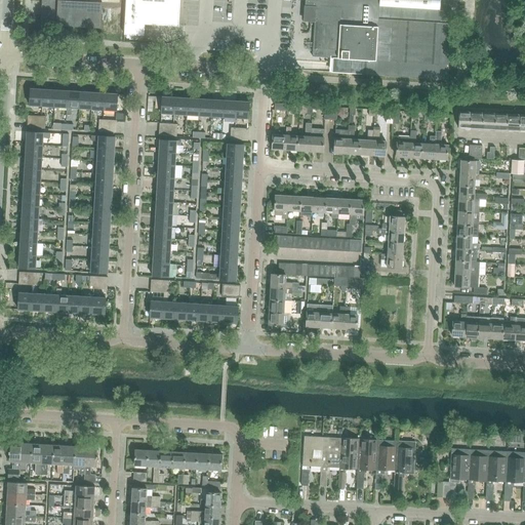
[(84,0),(41,0),(41,8),(41,27),(56,28),(57,26),(101,29),(103,3),(85,2),(84,0)]
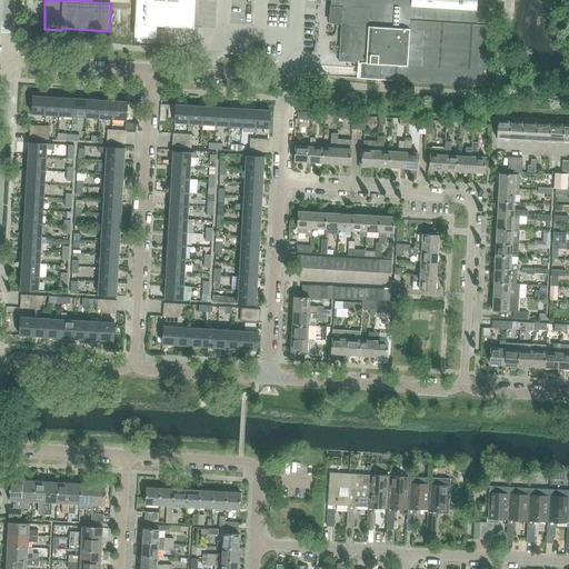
[(137,0),(135,37),(150,38),(150,26),(193,28),(195,0),(137,0)]
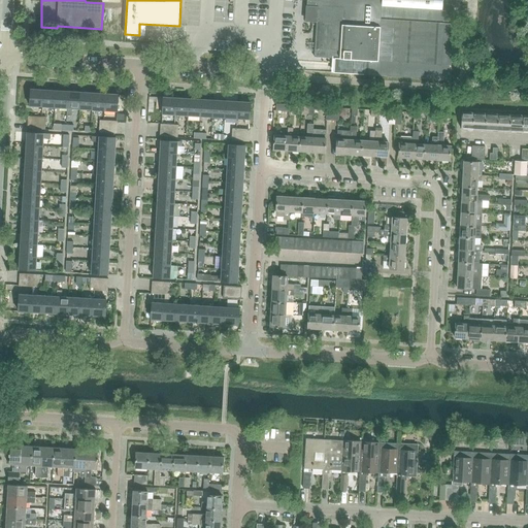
[(306,5),(306,6),(306,12),(306,21),(317,22),(315,57),(335,58),(334,62),(334,72),(364,74),(450,80),(453,34),(454,24),(455,10),(442,10),(442,0),(306,0),(306,5)]
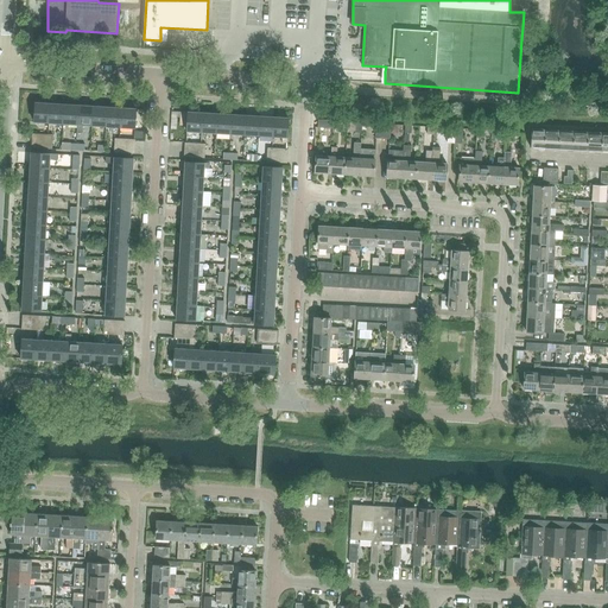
[(36,102),(33,122),(49,122),(50,103),(36,102)]
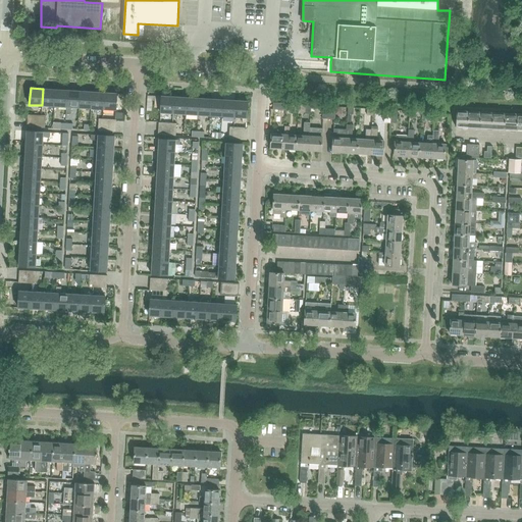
[(43,89),(42,105),(54,106),(55,90),(43,89)]
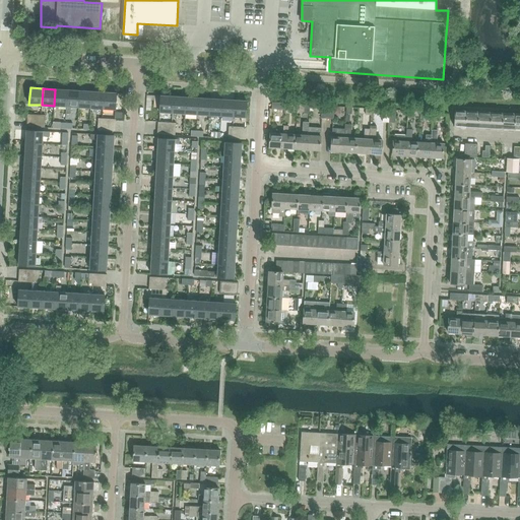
[(67,90),(55,89),(54,106),(66,107),(67,90)]
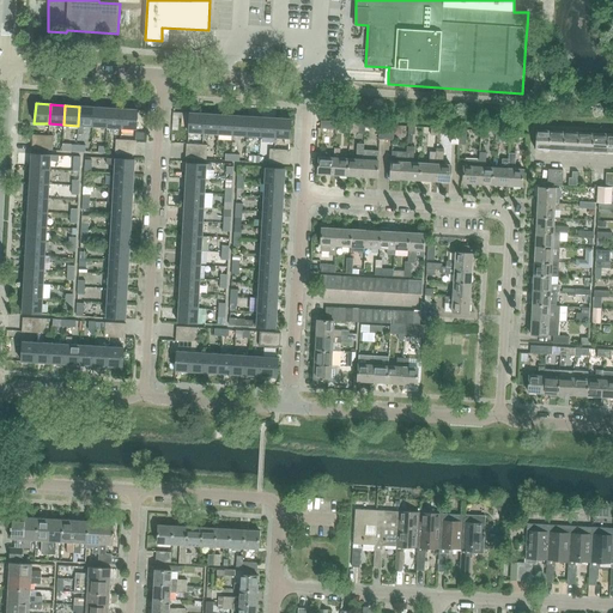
[(79,107),(78,126),(77,133),(83,134),(84,126),(92,127),(93,107),(79,107)]
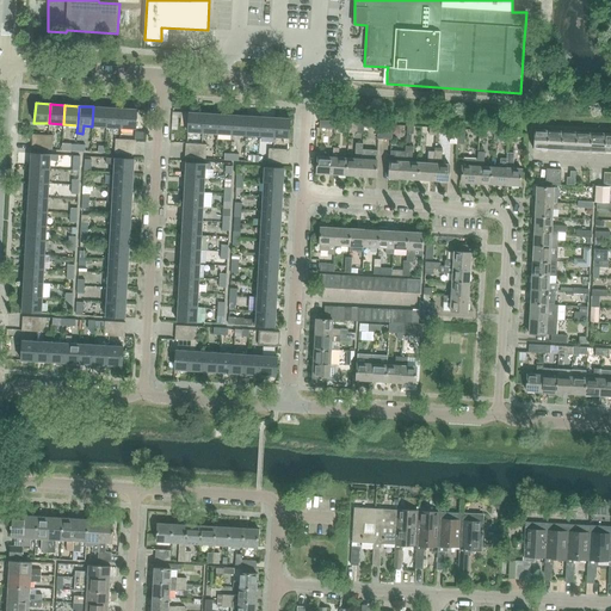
[(107,107),(93,106),(92,127),(106,127),(107,107)]
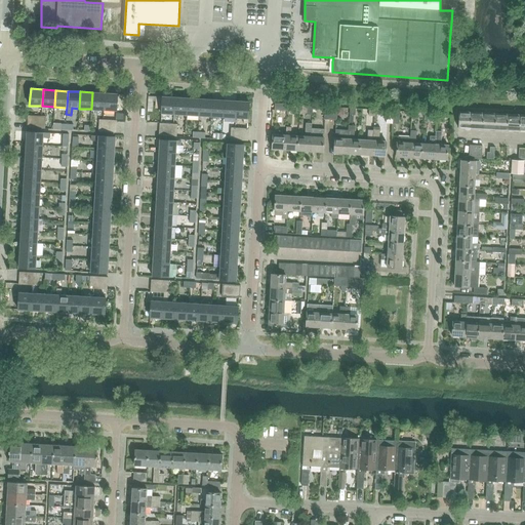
[(105,93),(92,92),(91,109),(104,110),(105,93)]
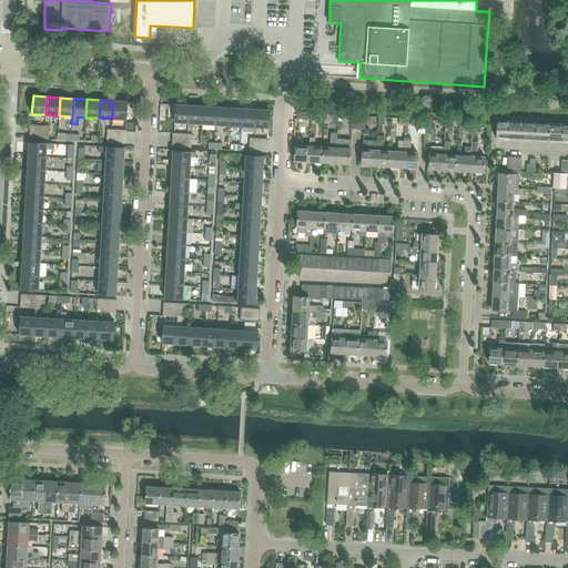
[(112,119),(111,123),(118,123),(118,120),(125,120),(127,102),(113,101),(112,119)]
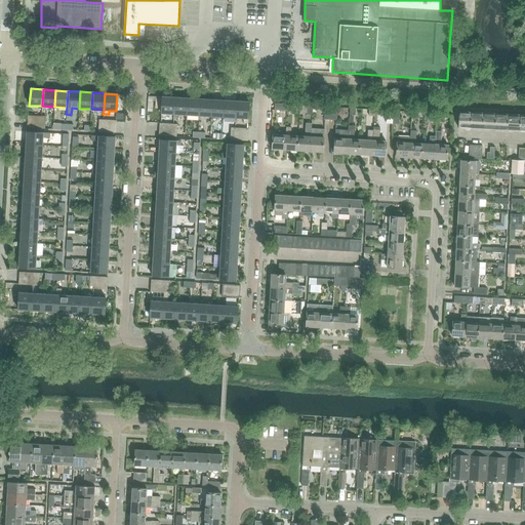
[(161,114),(173,114),(174,97),(162,96),(161,114)]
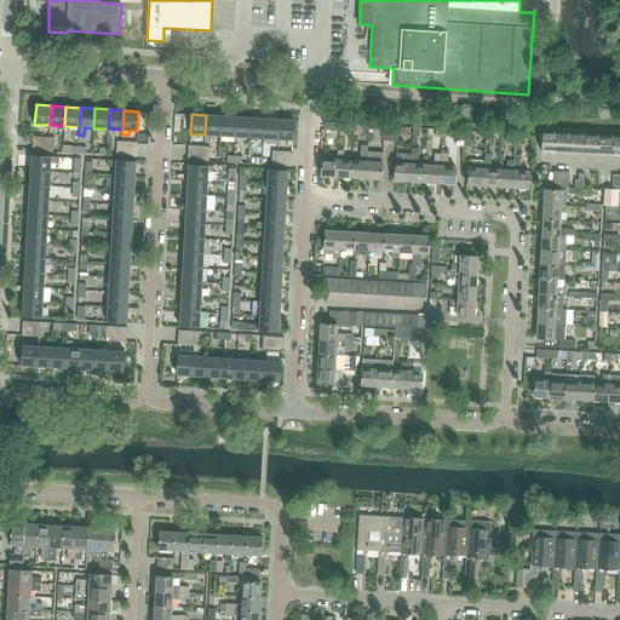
[(205,135),(219,136),(220,116),(206,115),(205,135)]
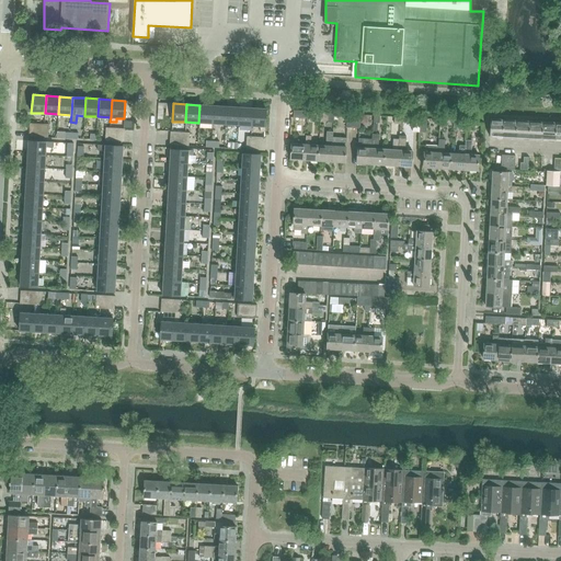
[(198,123),(212,124),(213,106),(199,105),(198,123)]
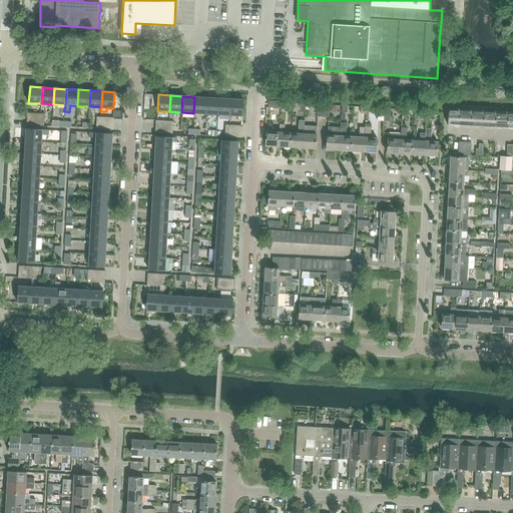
[(193,113),(205,114),(206,98),(194,97),(193,113)]
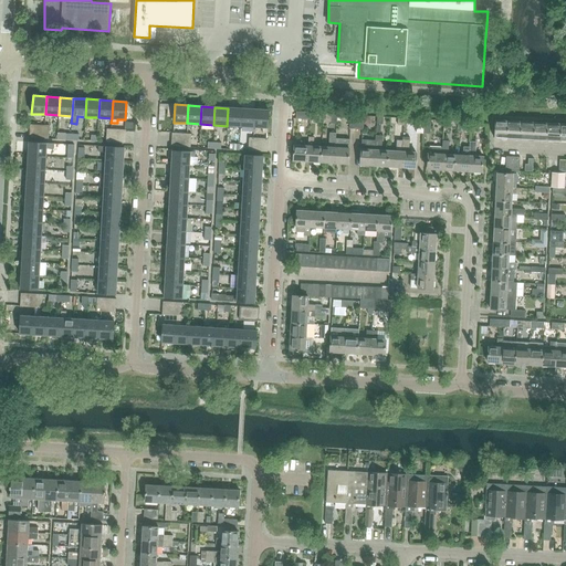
[(227,126),(240,126),(241,108),(228,108),(227,126)]
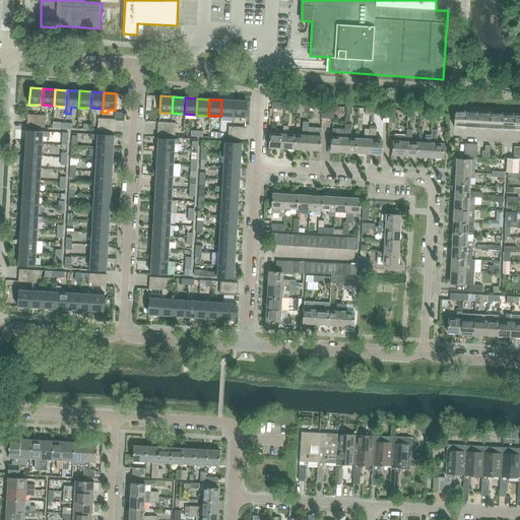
[(220,116),(233,117),(234,101),(221,100),(220,116)]
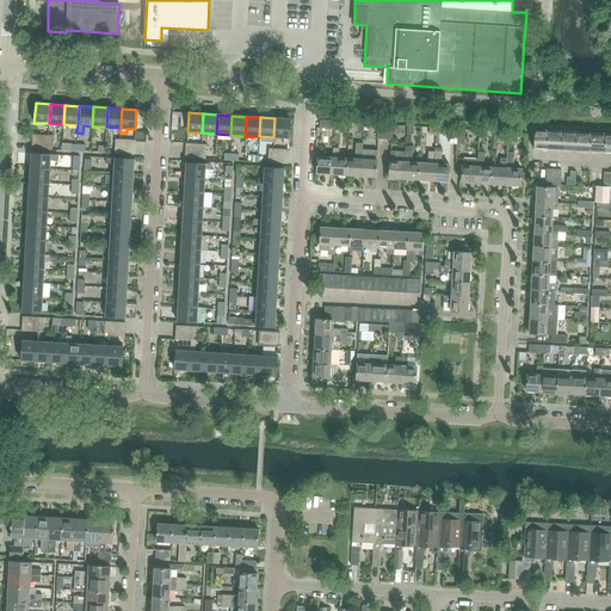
[(275,118),(273,137),(284,139),(284,143),(288,143),(289,139),(290,119),(275,118)]
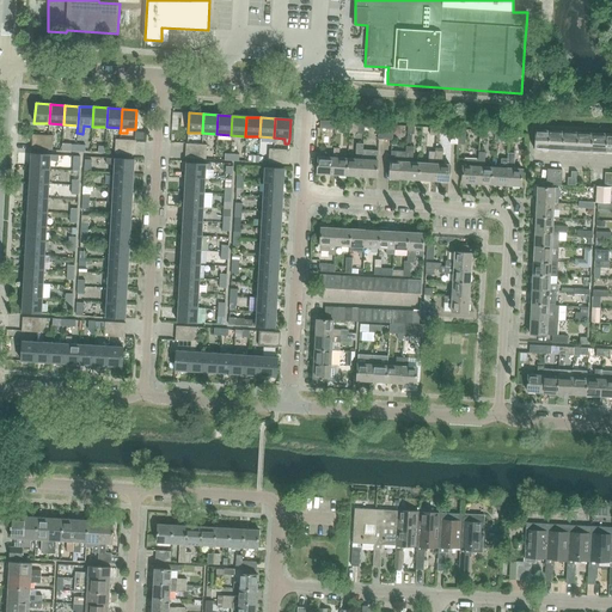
[(534,148),(549,150),(550,130),(536,129),(534,148)]
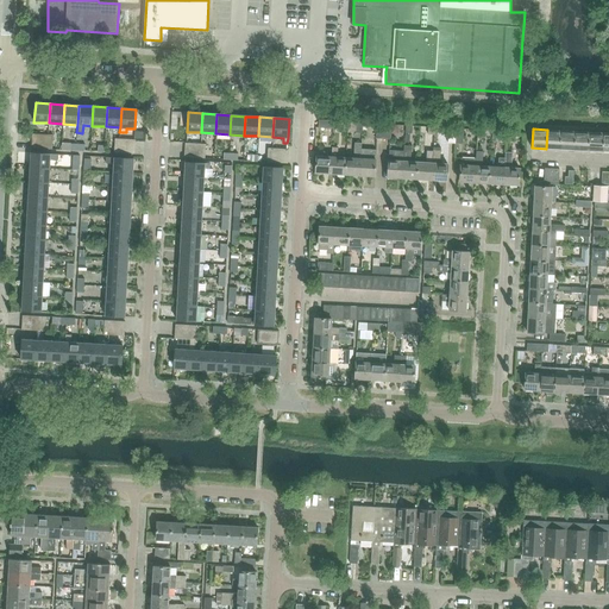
[(546,149),(560,150),(562,130),(547,130),(546,149)]
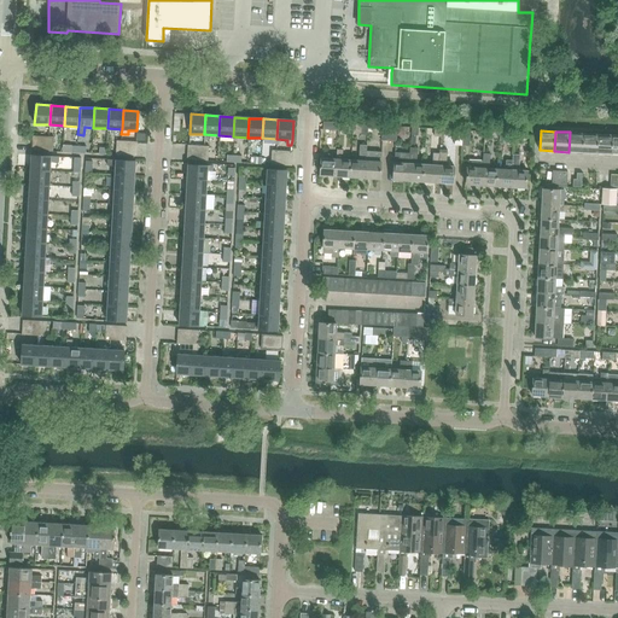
[(569,152),(583,152),(584,133),(570,132),(569,152)]
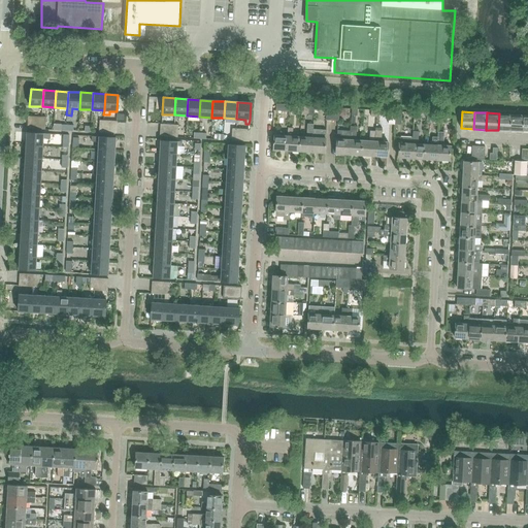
[(498,130),(510,131),(512,114),(499,113),(498,130)]
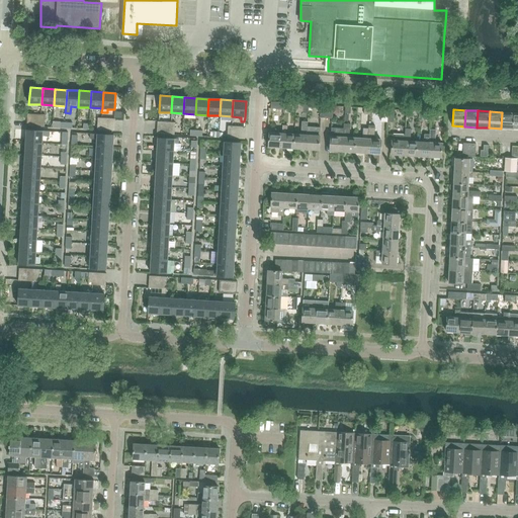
[(501,128),(513,130),(514,112),(502,112),(501,128)]
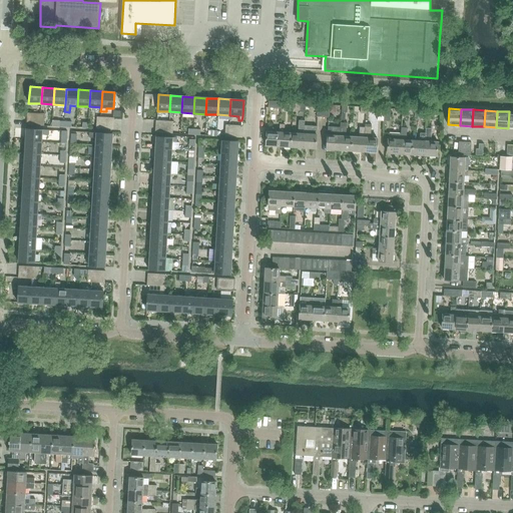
[(291,147),(303,148),(304,126),(305,121),(299,120),(298,133),(292,133),(291,147)]
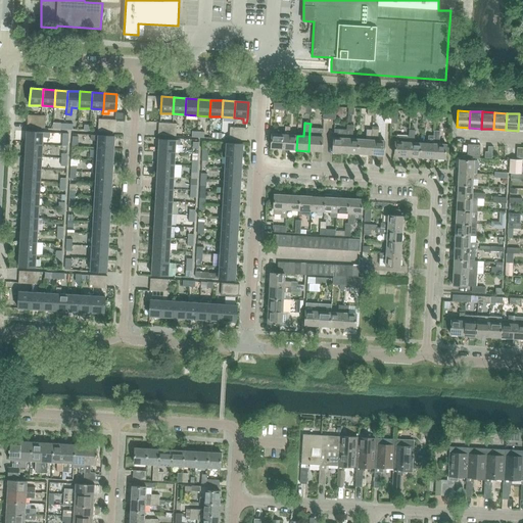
[(346,153),(359,154),(359,139),(352,139),(353,126),(347,126),(347,130),(346,153)]
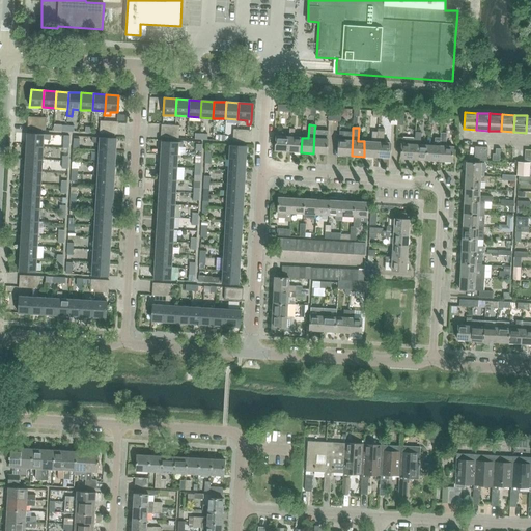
[(275,151),(288,151),(289,129),(288,137),(276,136),(275,151)]
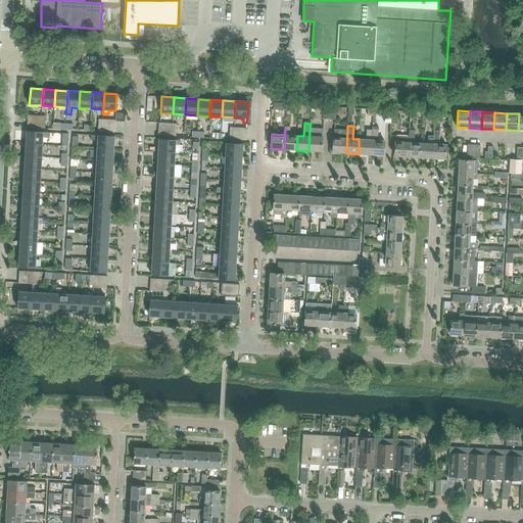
[(284,149),(296,150),(297,136),(290,135),(290,127),(285,127),(284,149)]
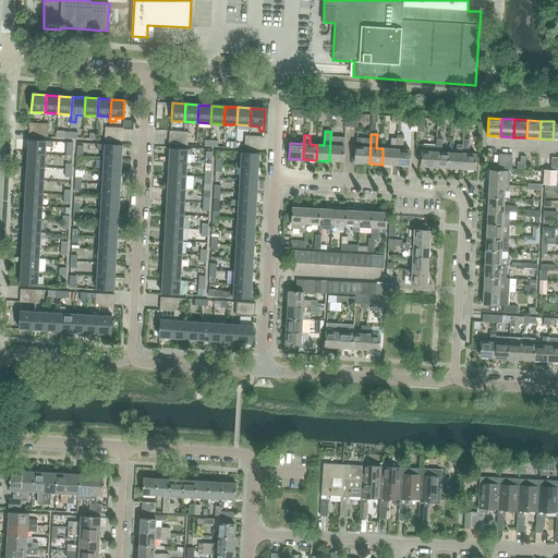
[(397,138),(396,165),(409,166),(410,150),(404,149),(403,149),(404,135),(397,135),(397,138)]
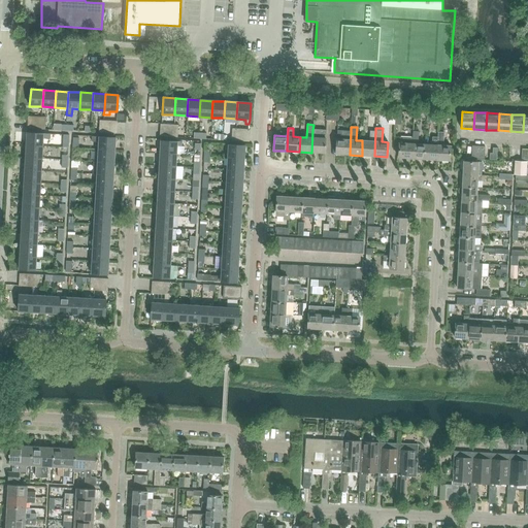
[(312,130),(311,153),(325,153),(326,131),(312,130)]
